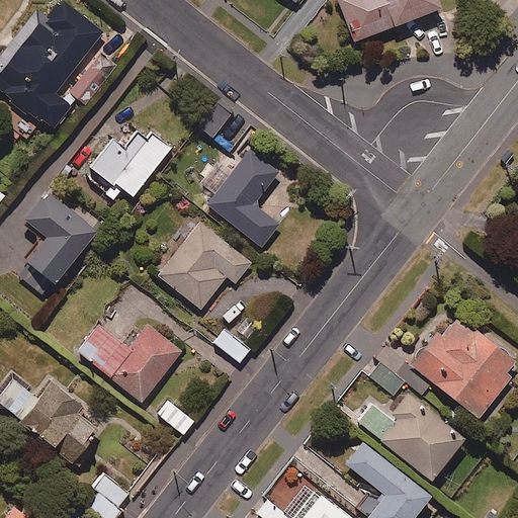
[(33,111),(54,127),(71,107),(55,94),(92,48),(103,33),(61,0),(60,0),(46,18),(35,11),(0,56),(0,92),(29,116),(33,111)]
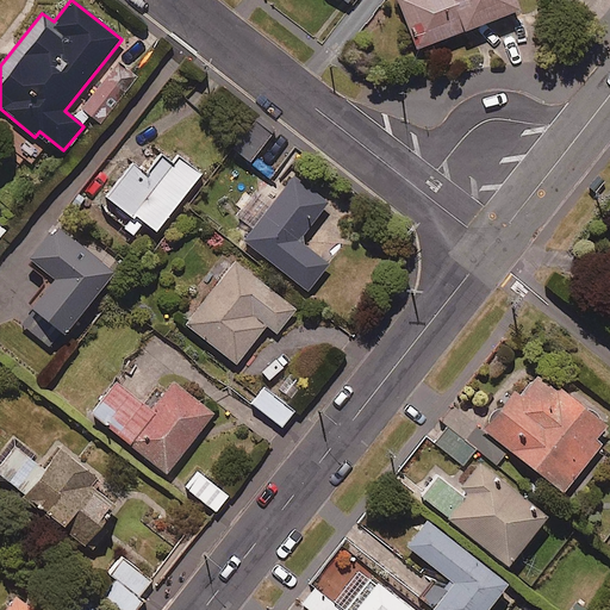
[(518,12),(514,0),(396,0),(415,50),(518,12)]
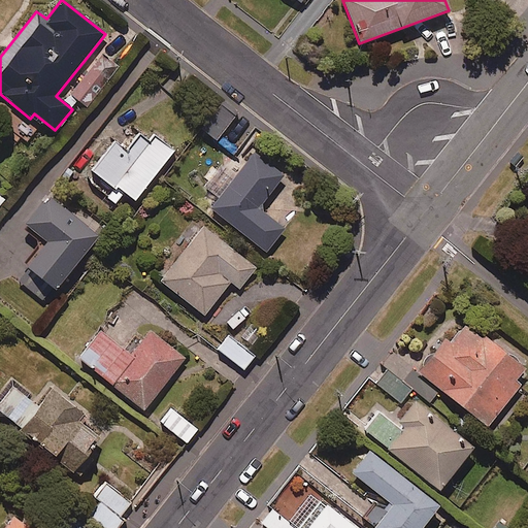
[(100,56),(68,95),(87,109),(118,70),(100,56)]
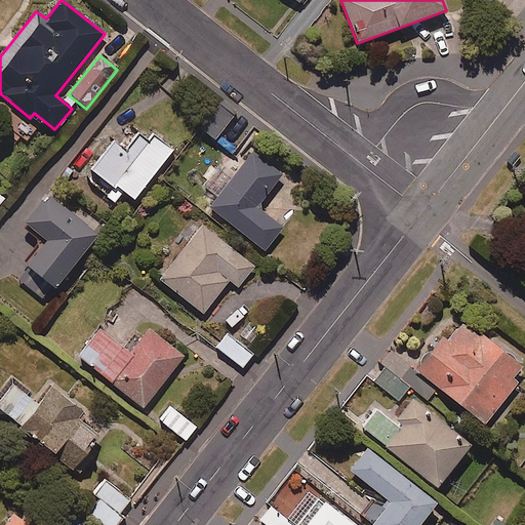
[(236,113),(220,102),(200,128),(215,140),(236,113)]
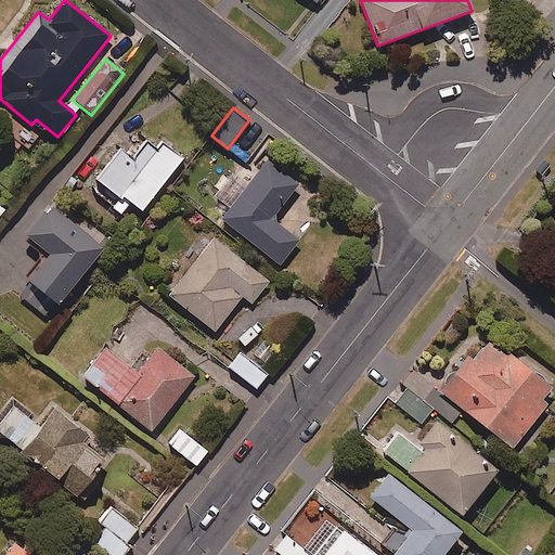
[(158,150),(146,140),(133,157),(121,149),(94,183),(117,202),(112,207),(120,215),(130,203),(141,211),(183,159),(164,143),(158,150)]
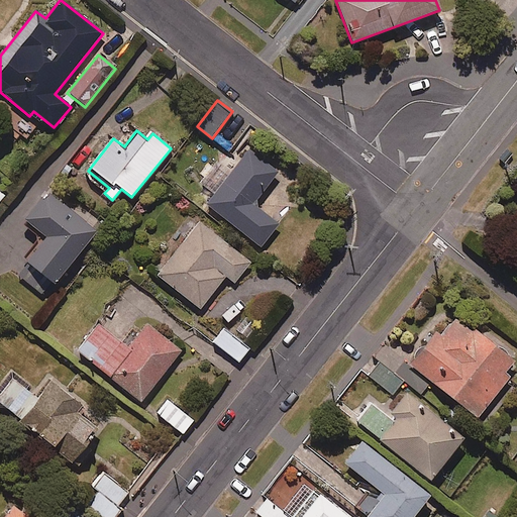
[(279,172),(249,149),(206,205),(262,247),(280,224),(253,204),(279,172)]
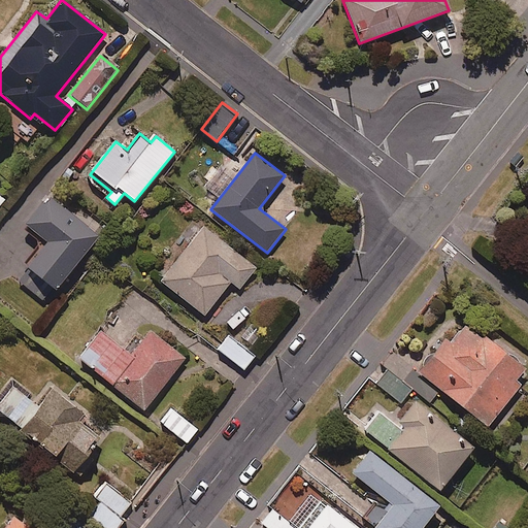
[(98,236),(46,195),(23,226),(45,243),(17,281),(46,303),(98,236)]
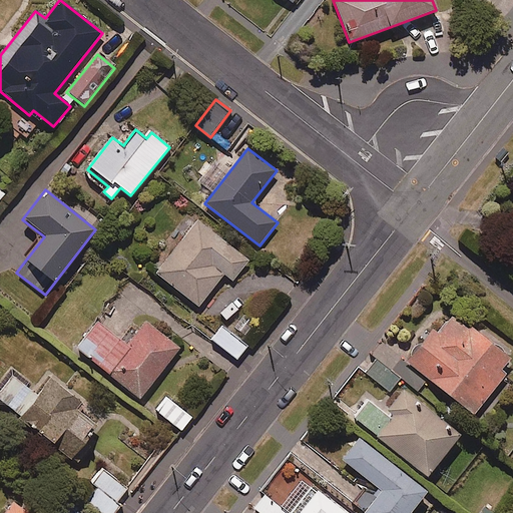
[(248,261),(197,220),(155,275),(197,308),(224,274),(233,281),(248,261)]
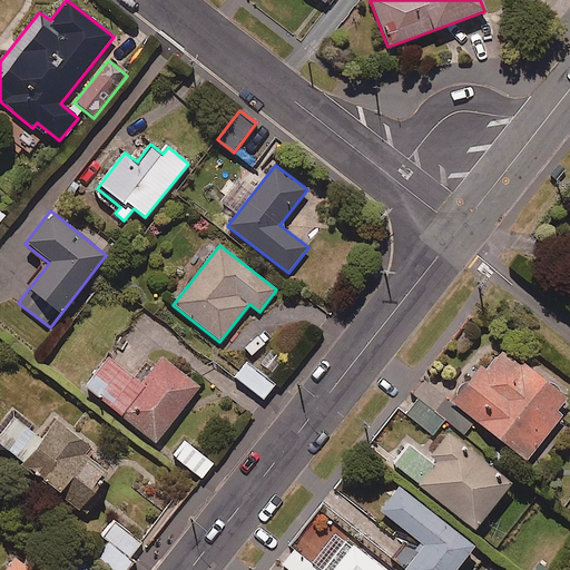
[(567,401),(503,350),(487,371),(482,367),(452,405),(526,464),(563,416),(558,412),(567,401)]
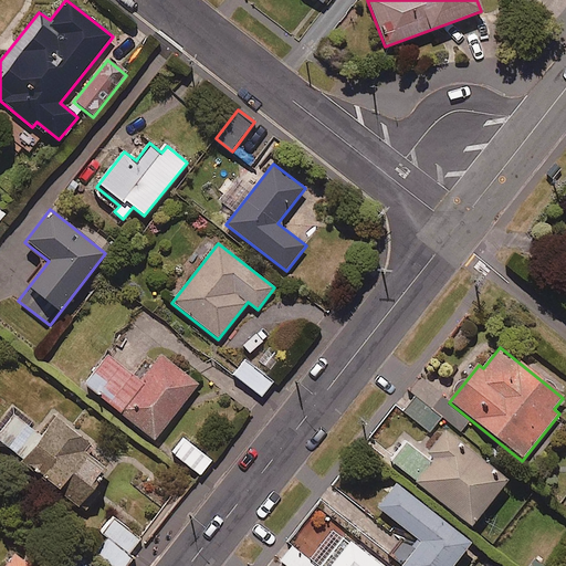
[(140,383),(106,356),(83,386),(154,441),(198,385),(161,356),(140,383)]
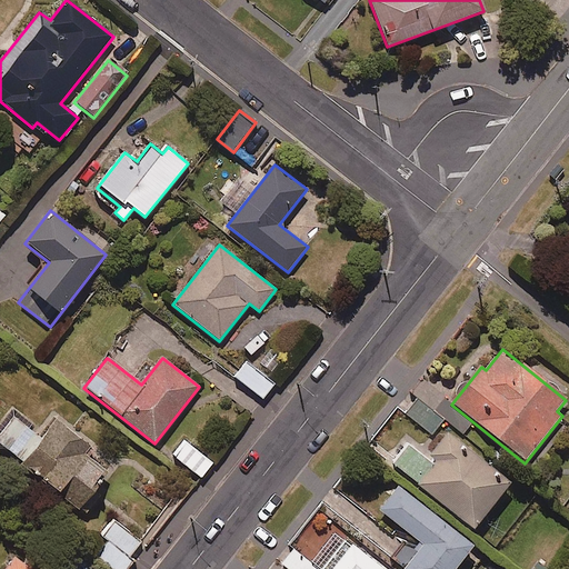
[(273,385),(247,362),(235,377),(262,399),(273,385)]
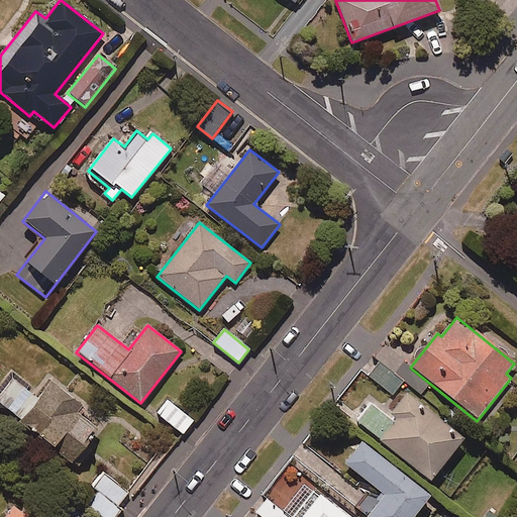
[(403,383),(380,365),(370,377),(393,395),(403,383)]
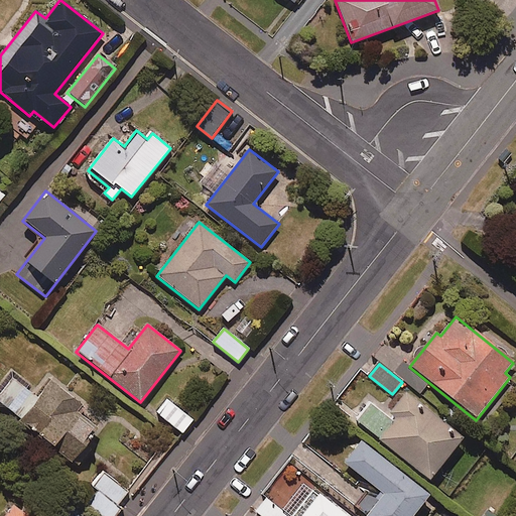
[(0,405),(71,463),(98,428),(79,412),(83,408),(50,382),(37,399),(12,379),(0,393),(0,405)]
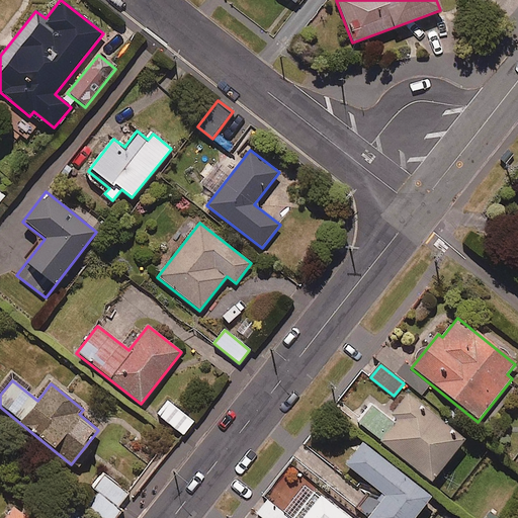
[(463,442),(408,396),(389,419),(372,406),(357,423),(430,483),(463,442)]
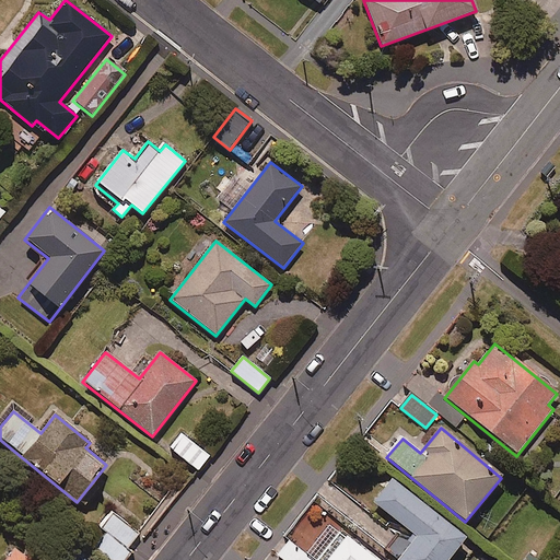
[(209,456),(183,435),(171,450),(197,471),(209,456)]
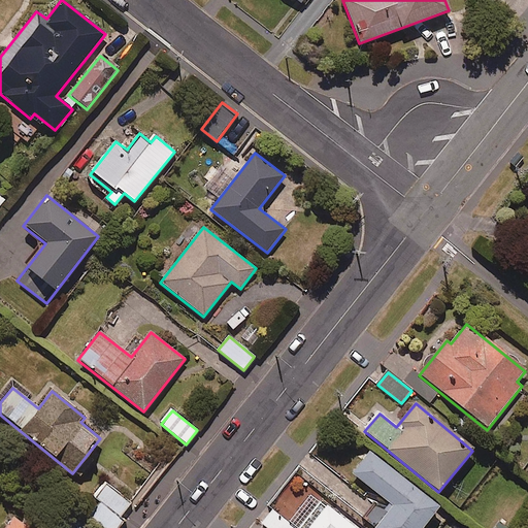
[(422,527),(438,508),(369,453),(351,474),(391,506),(372,527),(422,527)]
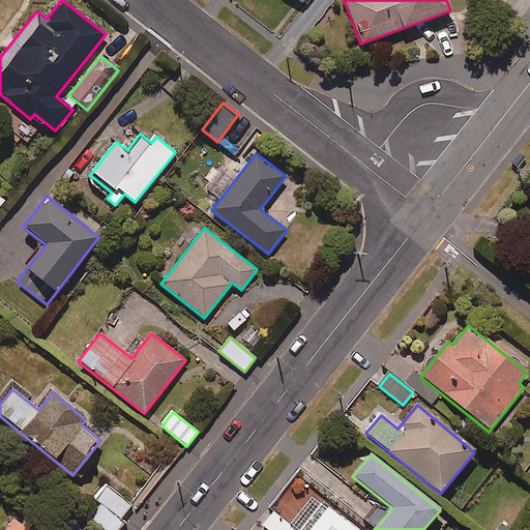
[(118,529),(135,508),(105,486),(93,500),(97,503),(87,517),(105,529),(118,529)]
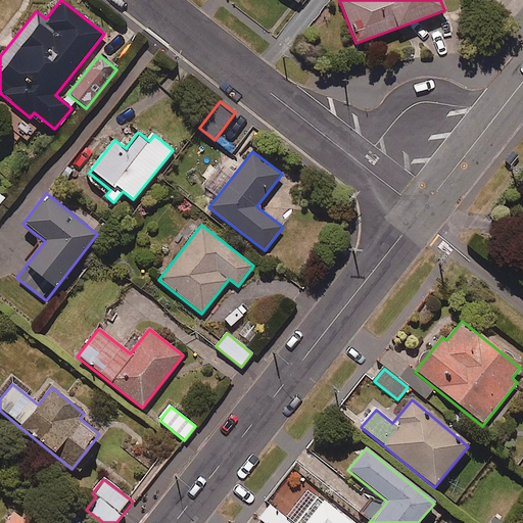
[(350,522),(324,502),(305,522),(350,522)]
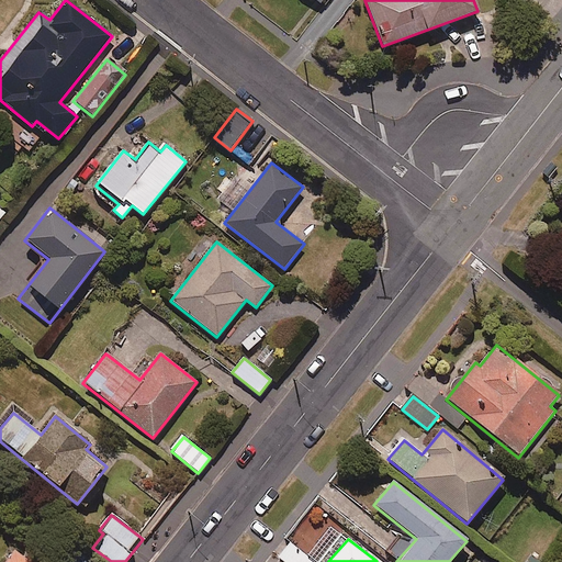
[(314,561),(290,542),(278,558),(283,561),(314,561)]
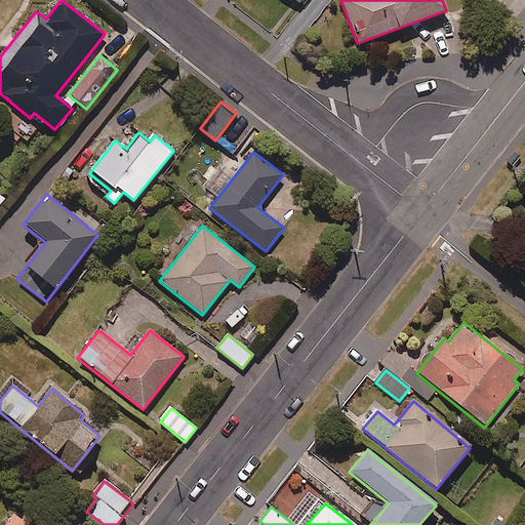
[(31,524),(14,512),(4,524),(31,524)]
